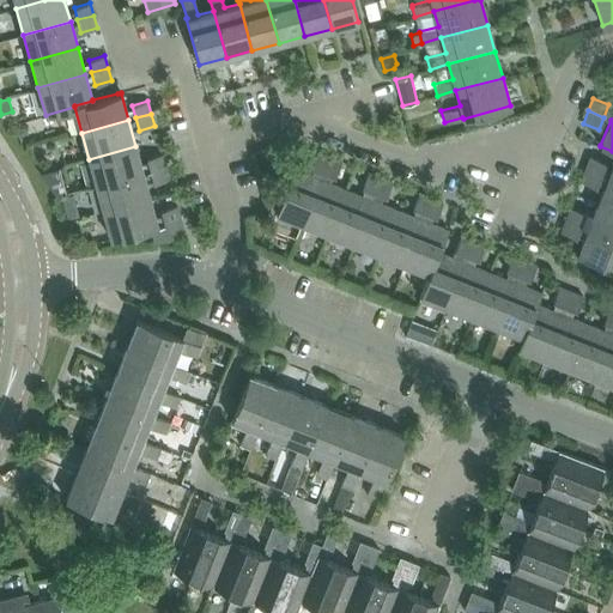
[(135,146),(89,159),(96,186),(143,173),(135,146)]
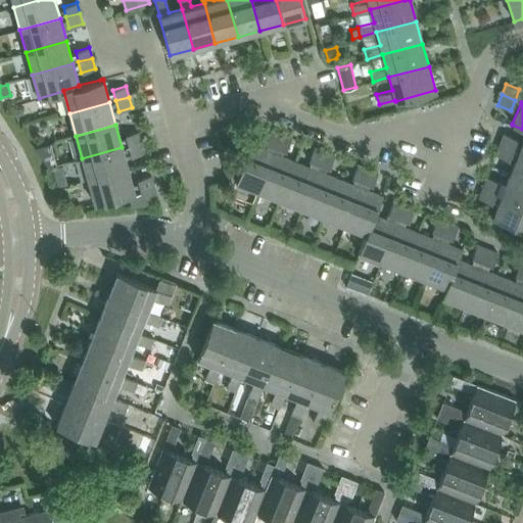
[(275,147),(280,134),(270,130),(265,143),(275,147)]
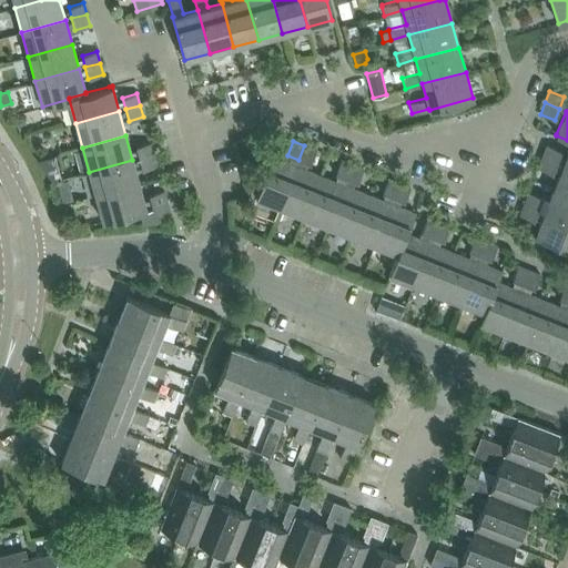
[(139,158),(153,154),(150,142),(135,146),(139,158)]
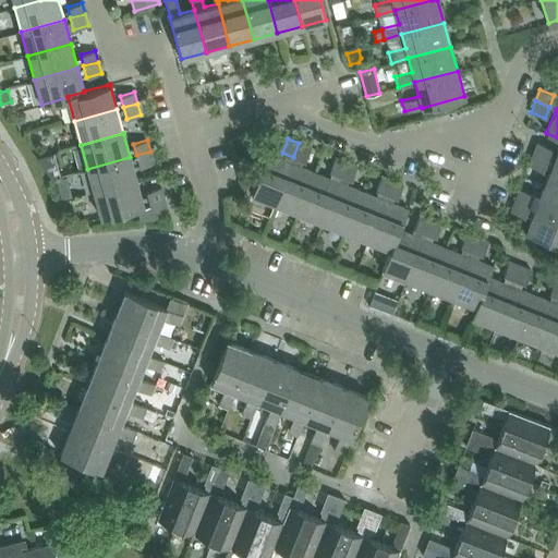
[(304,161),(311,147),(299,143),(293,157),(304,161)]
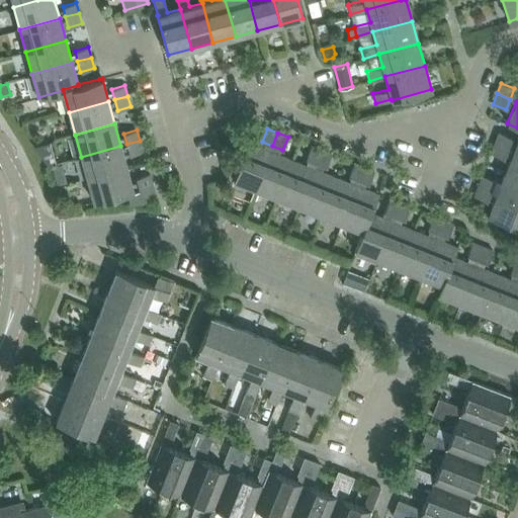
[(511,138),(498,133),(494,143),(507,148),(511,138)]
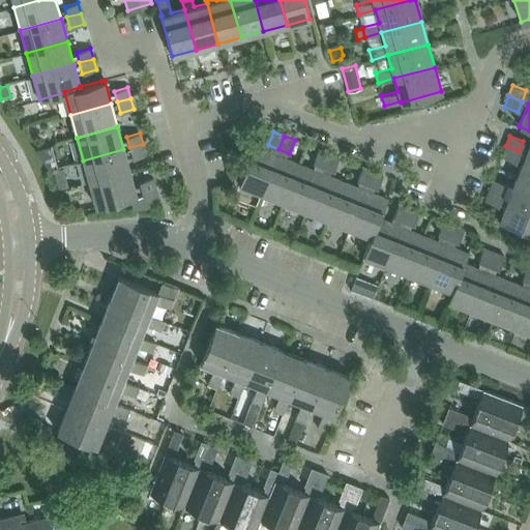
[(133,158),(146,154),(143,144),(129,147),(133,158)]
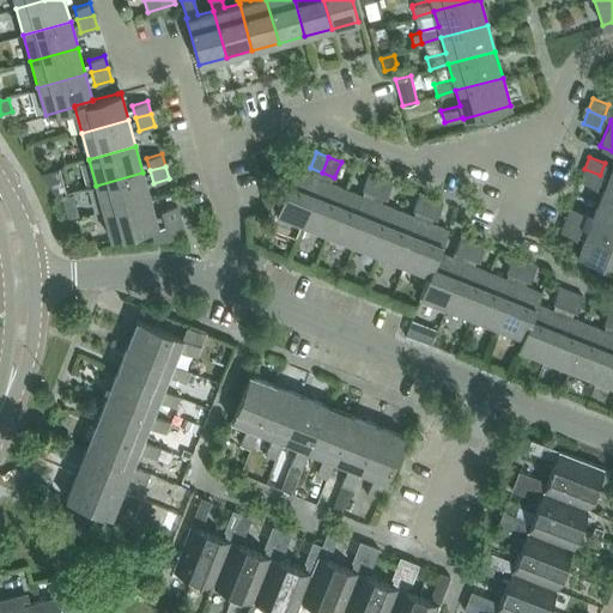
[(293,169),(275,213),(302,224),(320,178),(293,169)]
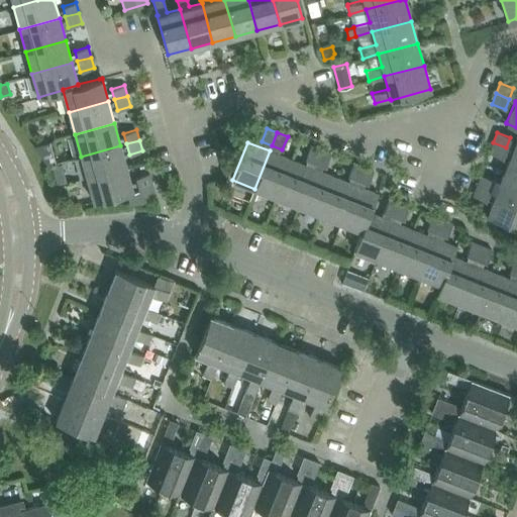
[(506,147),(493,142),(489,152),(502,159),(506,147)]
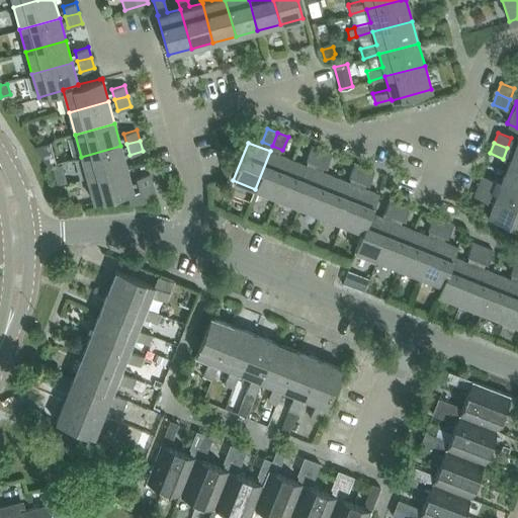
[(120,146),(81,157),(87,179),(126,168),(120,146)]
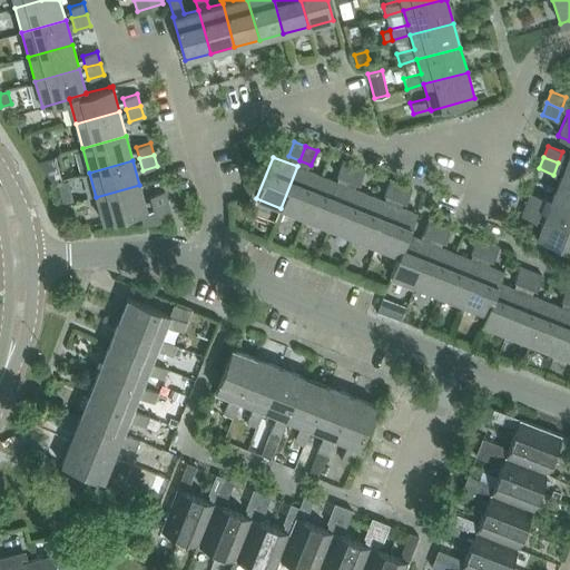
[(347,179),(353,165),(342,160),(335,175),(347,179)]
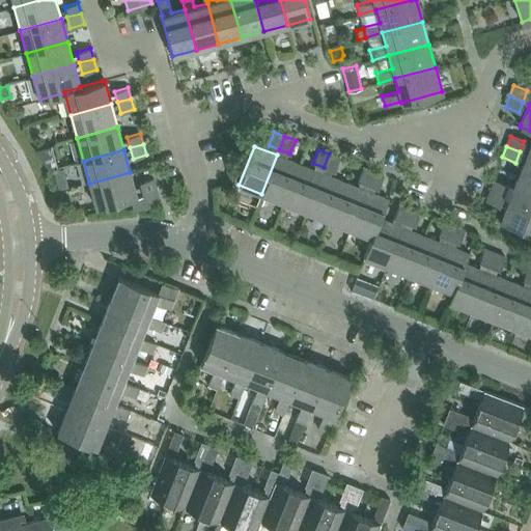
[(334,171),(339,158),(329,154),(324,167),(334,171)]
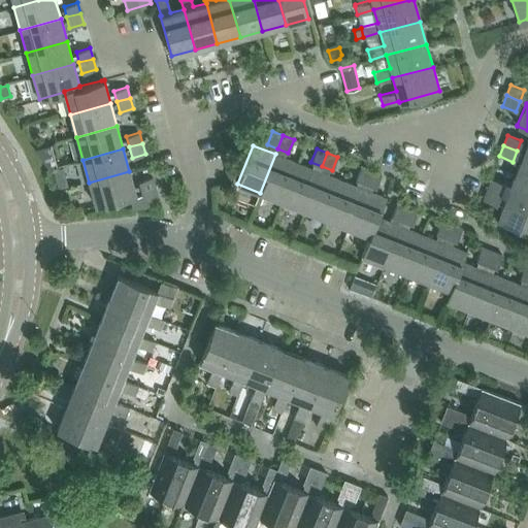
[(527,155),(523,153),(515,175),(527,179),(527,155)]
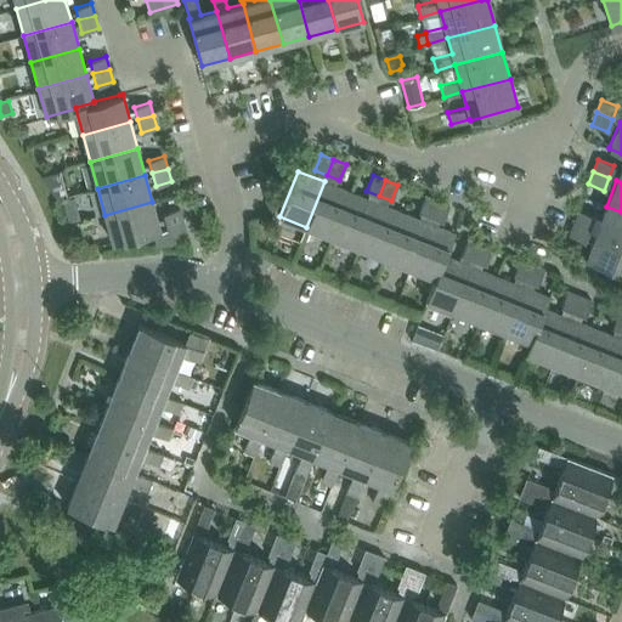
[(324,181),(306,227),(332,237),(350,192),(324,181)]
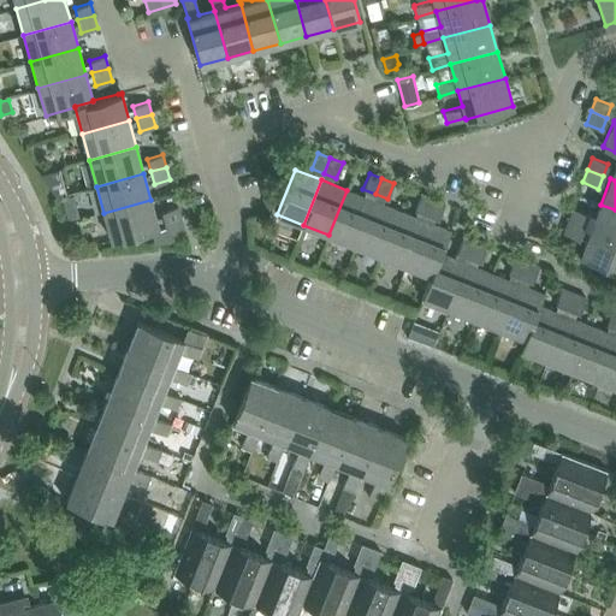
[(347,190),(329,235),(354,246),(372,200),(347,190)]
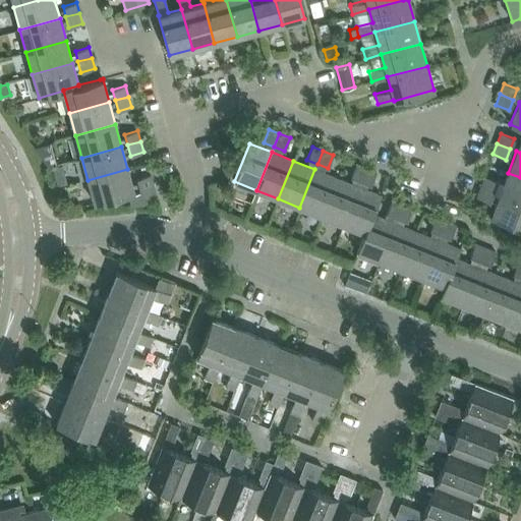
[(360,181),(366,168),(355,164),(350,177),(360,181)]
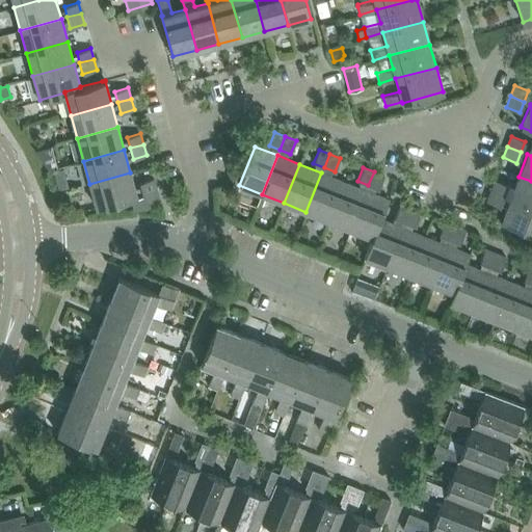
[(378,189),(383,176),(374,171),(368,185),(378,189)]
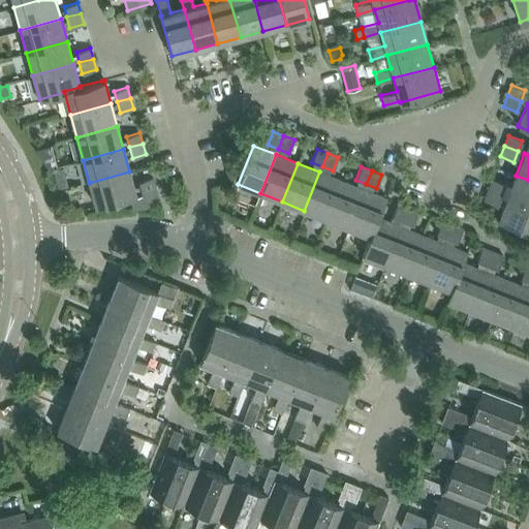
[(129,172),(89,183),(95,205),(95,207),(133,195),(136,208),(158,201),(155,190),(142,193),(141,189),(135,191),(129,172)]
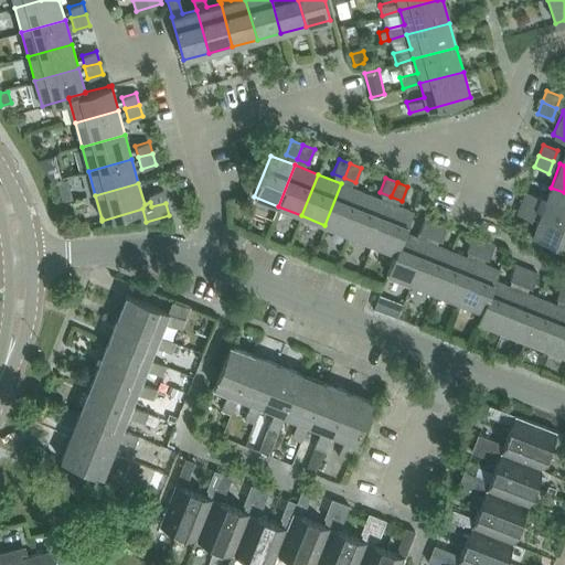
[(341,183),(324,225),(349,234),(365,193),(341,183)]
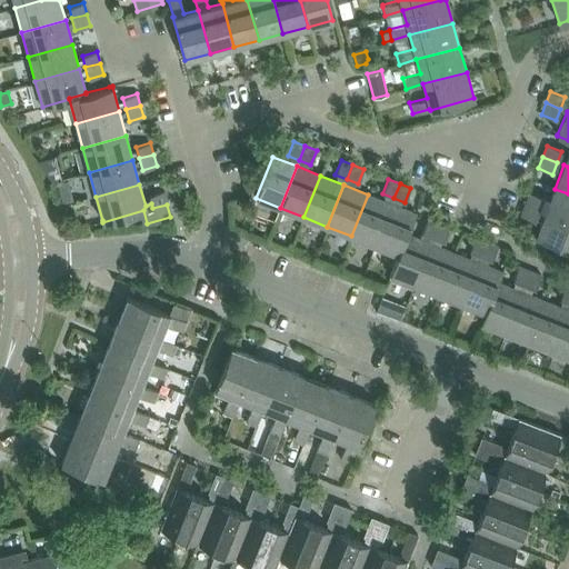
[(543,199),(539,210),(546,212),(568,221),(568,193),(555,189),(549,201),(543,199)]
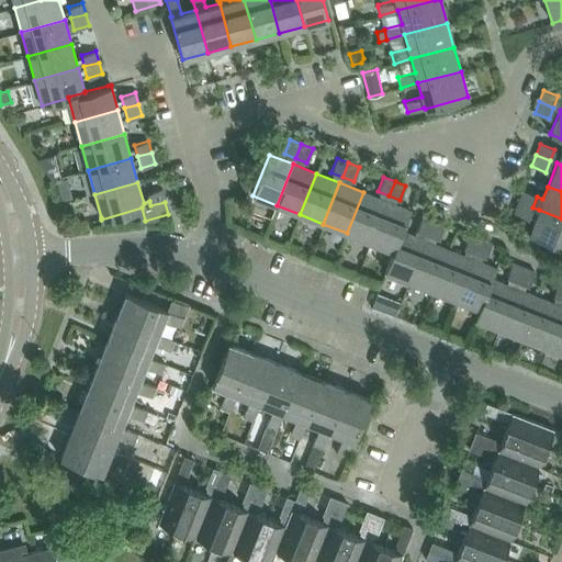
[(161,189),(147,192),(149,201),(150,205),(165,202),(161,189)]
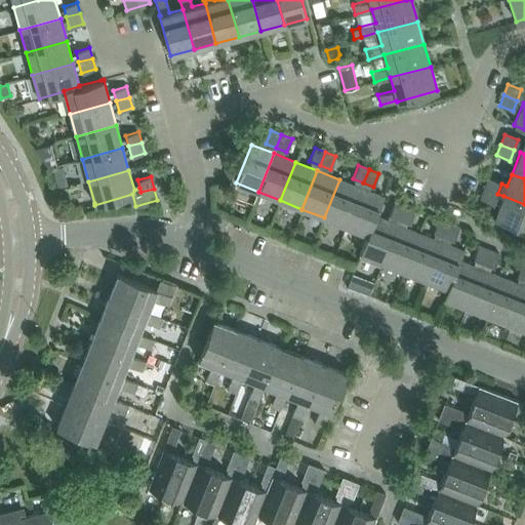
[(488,177),(484,189),(497,194),(501,184),(488,177)]
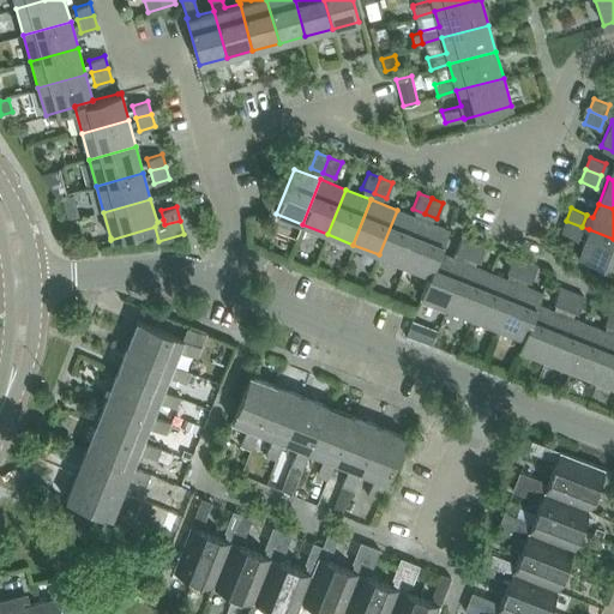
[(397,210),(379,254),(404,265),(422,220),(397,210)]
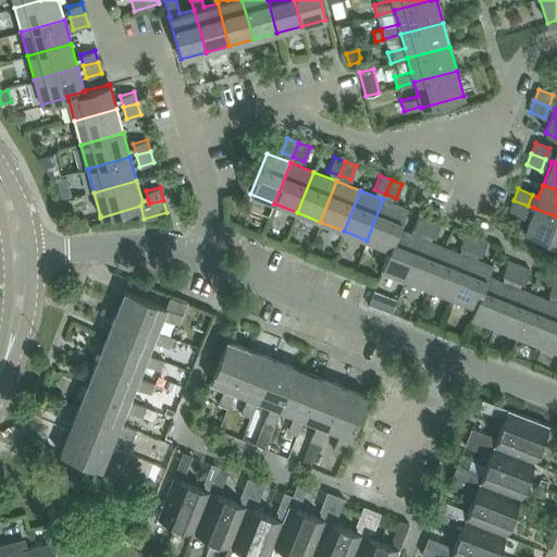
[(83,202),(82,197),(72,199),(74,206),(83,202)]
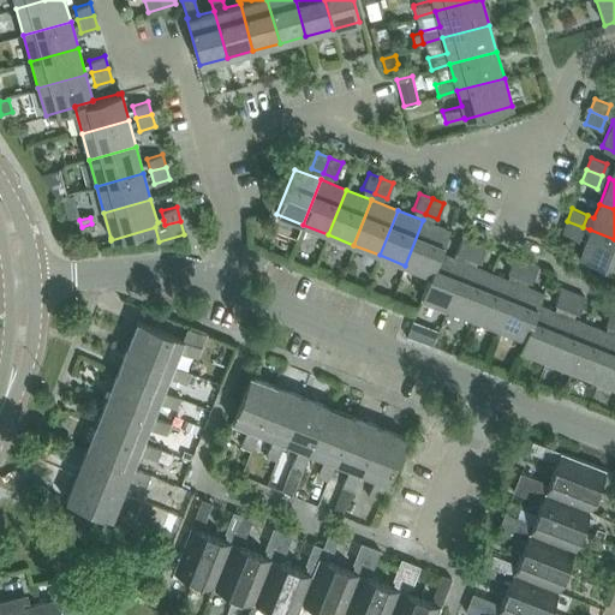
[(423,220),(405,266),(430,275),(440,252),(441,252),(449,231),(423,220)]
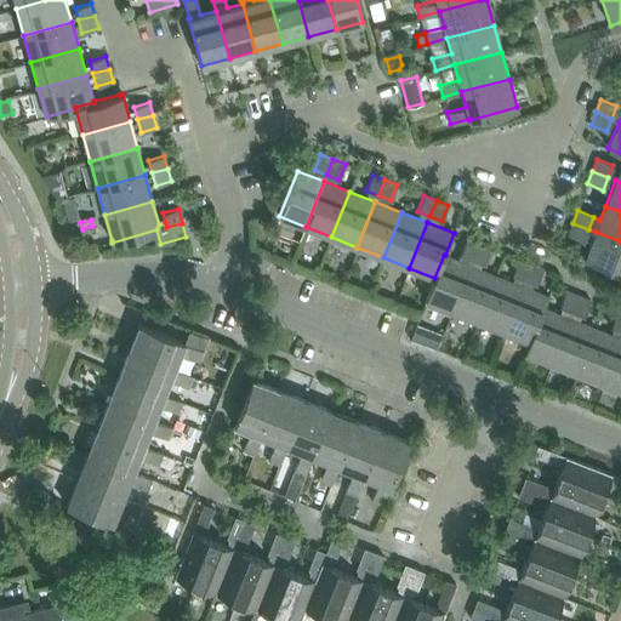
[(573,223),(568,235),(584,241),(588,229),(573,223)]
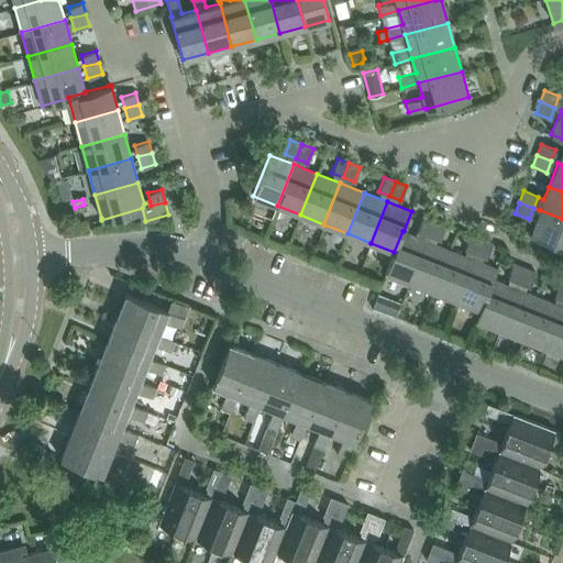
[(531,233),(530,234),(562,246),(562,219),(540,210),(531,233)]
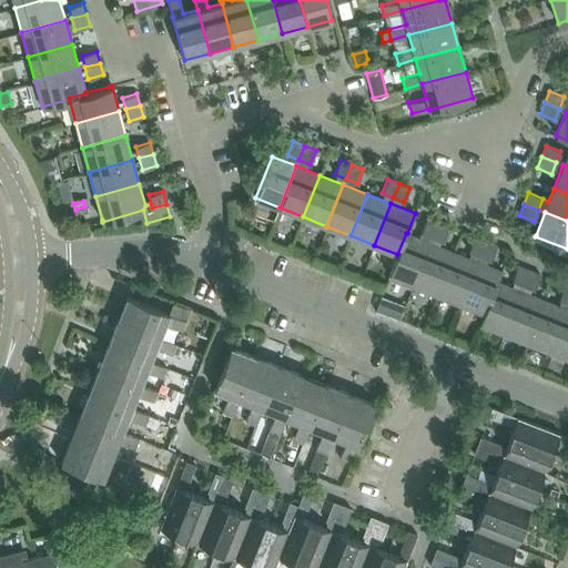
[(433,236),(438,222),(427,217),(421,232),(433,236)]
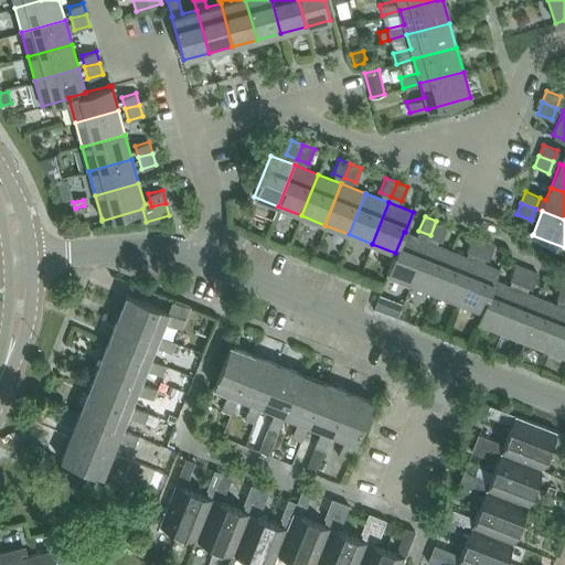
[(441,240),(447,225),(436,221),(430,235),(441,240)]
